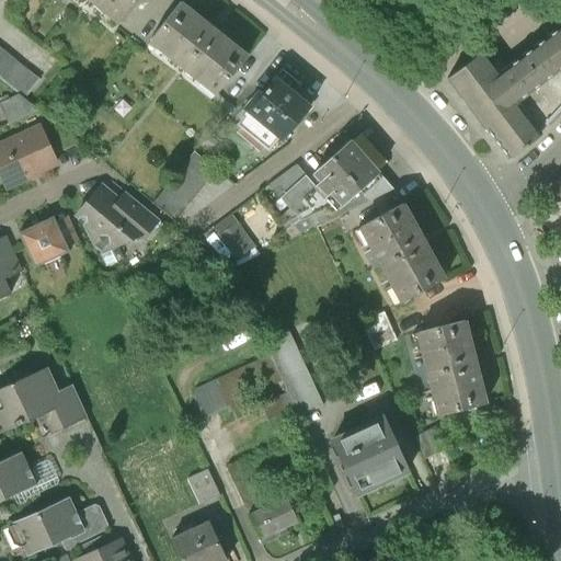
[(88,0),(118,24),(137,0),(88,0)]
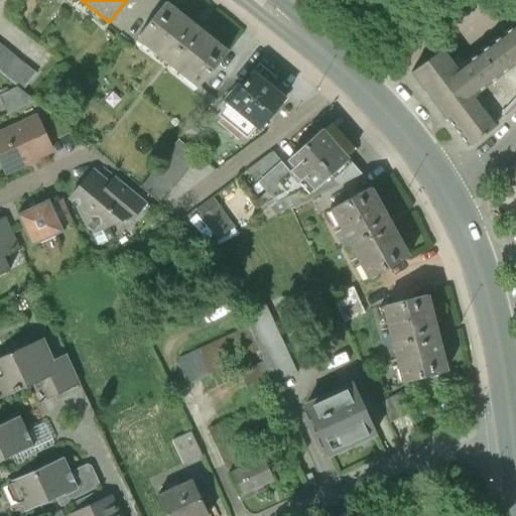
[(166,4),(138,39),(200,88),(227,52),(166,4)]
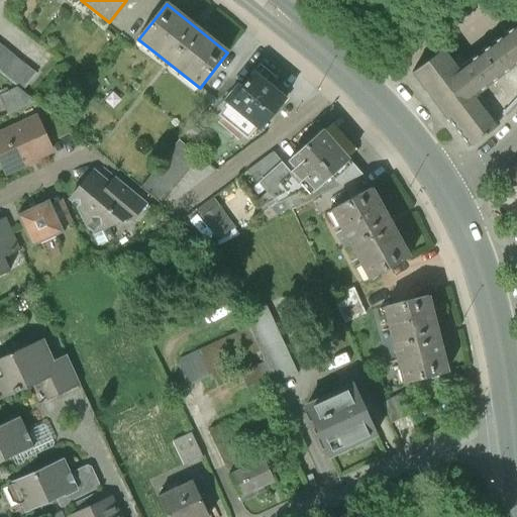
[(441,49),(411,73),(468,147),(498,124),(497,123),(516,100),(516,24),(456,71),(441,49)]
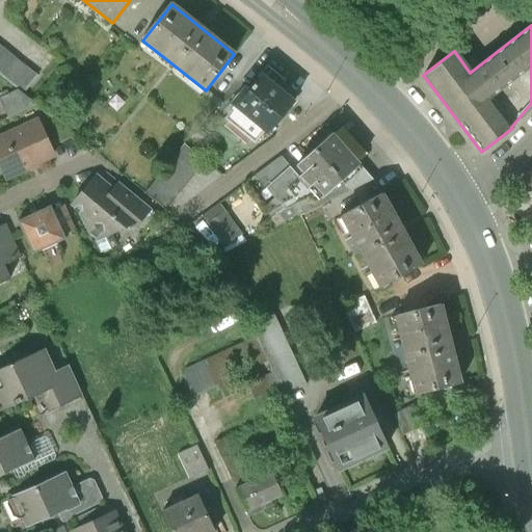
[(0,45),(0,75),(18,89),(27,97),(42,79),(0,45)]
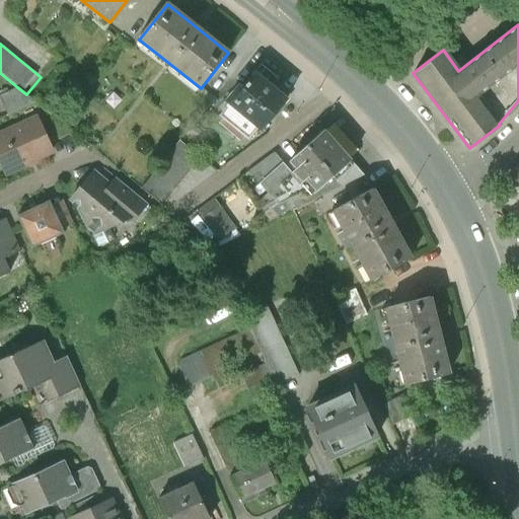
[(225,112),(220,117),(249,140),(260,128),(263,130),(288,99),(255,74),(243,89),(239,86),(222,108),(225,112)]
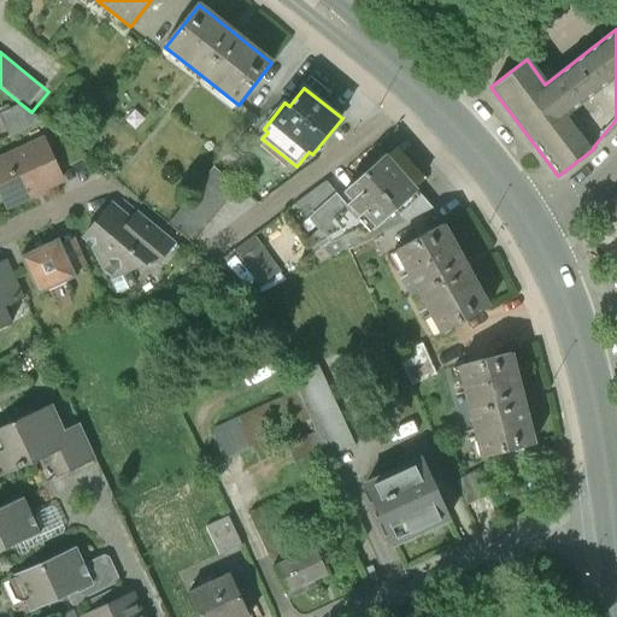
[(21,104),(0,113),(11,137),(46,123),(31,112),(21,104)]
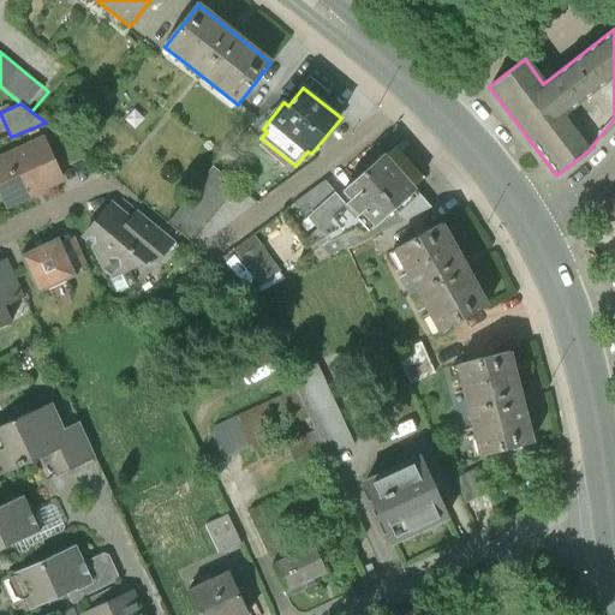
[(42,139),(0,157),(0,196),(5,207),(61,181),(42,139)]
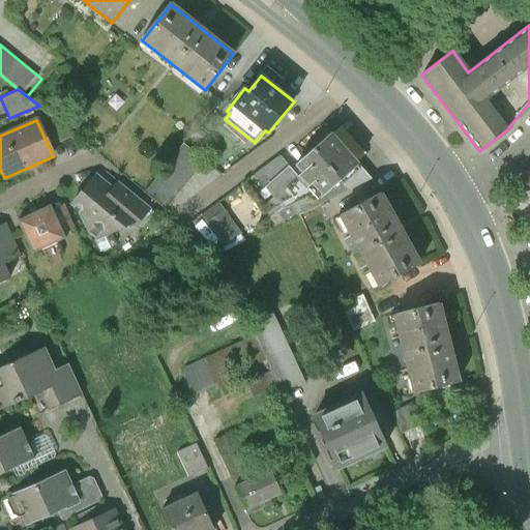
[(313,150),(296,166),(303,174),(298,178),(314,196),(318,201),(340,181),(343,184),(360,169),(350,151),(343,144),(327,131),(310,148),(313,150)]
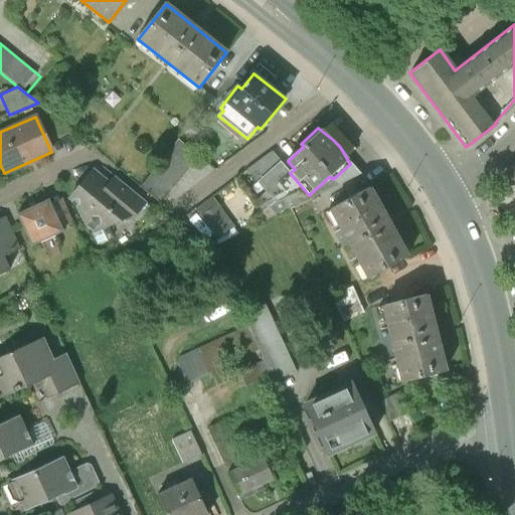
[(178,140),(141,188),(161,204),(199,157),(178,140)]
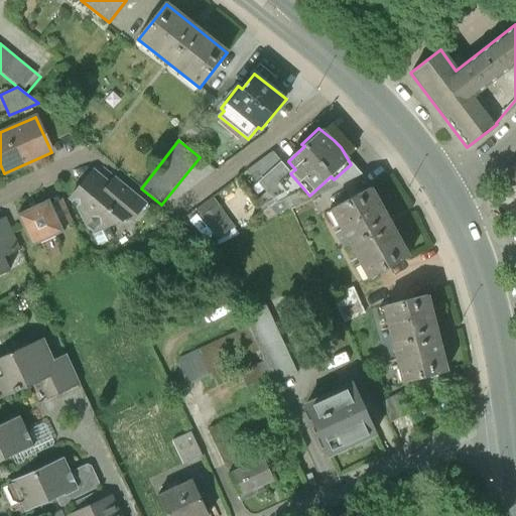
[(290,173),(271,153),(246,172),(275,205),(305,190),(290,173)]
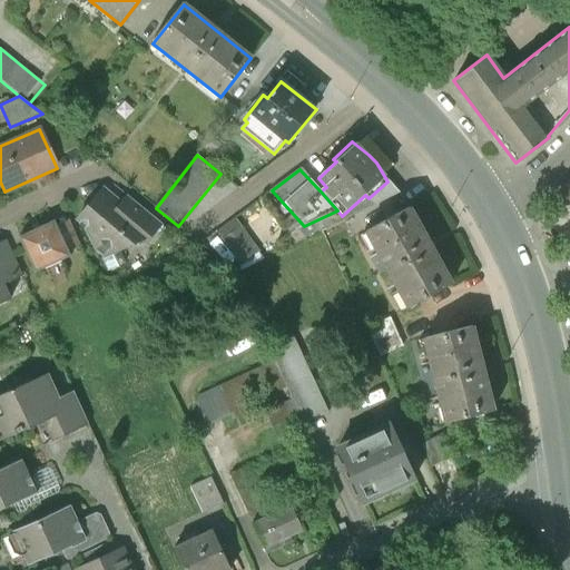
[(137,241),(146,229),(121,208),(102,193),(88,209),(80,214),(97,248),(100,251),(105,255),(118,248),(126,245),(127,248),(130,249),(138,246),(139,243),(137,241)]
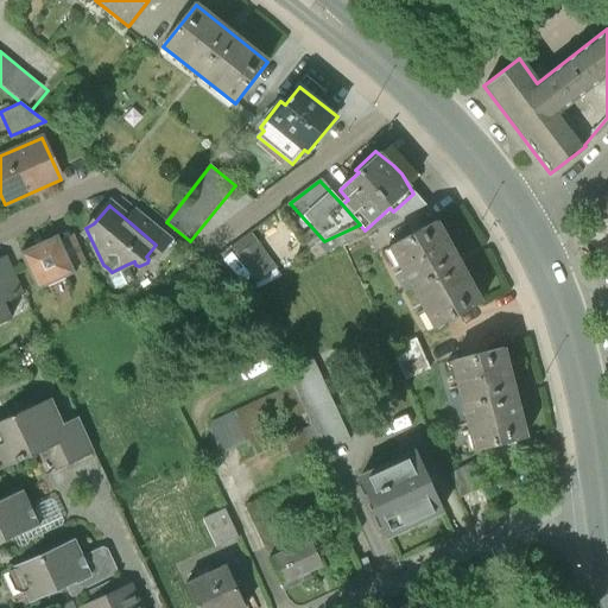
[(138,210),(130,222),(156,245),(162,248),(171,238),(138,210)]
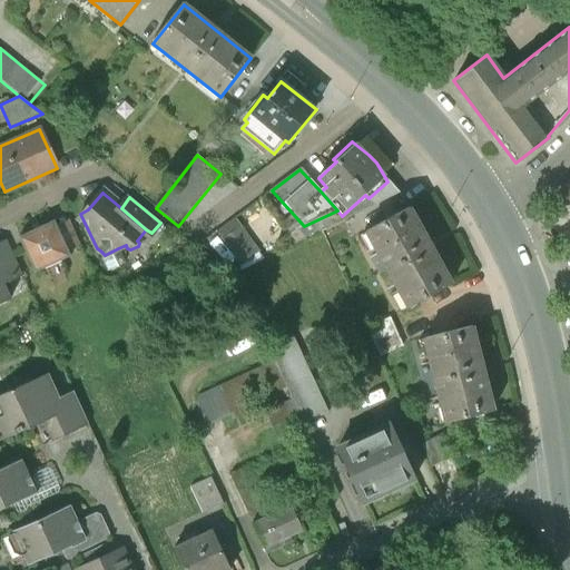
[(411,209),(365,234),(405,308),(452,284),(411,209)]
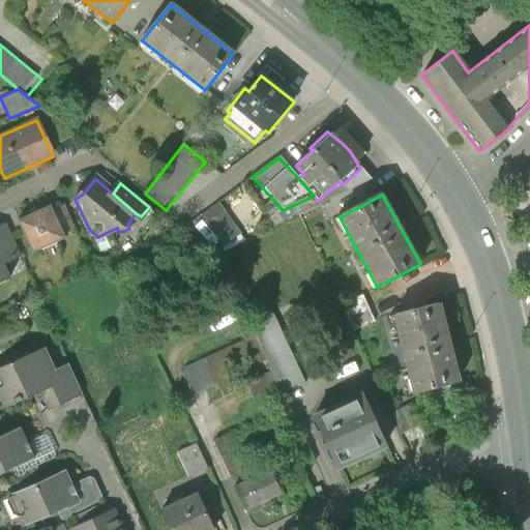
[(50,205),(18,221),(32,254),(65,238),(63,234),(52,210),(50,205)]
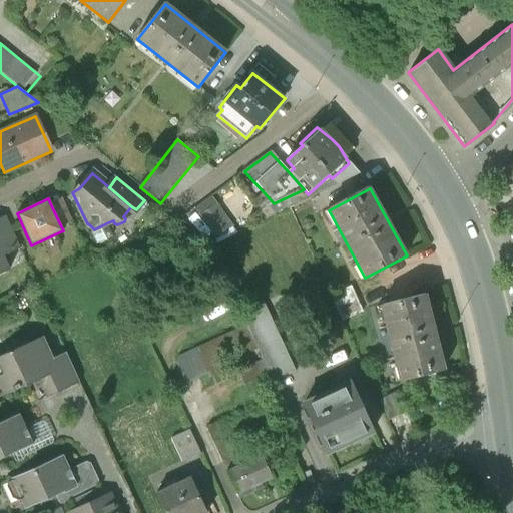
[(61,198),(50,203),(61,226),(71,222),(61,198)]
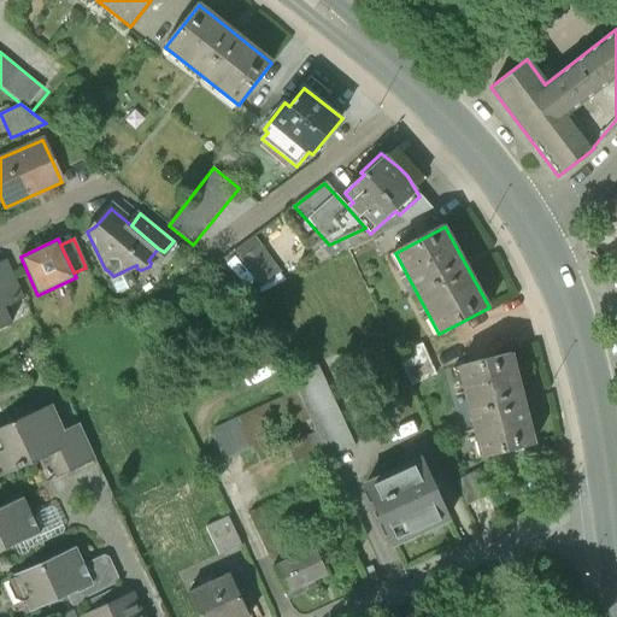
[(259,247),(240,262),(259,286),(278,272),(259,247)]
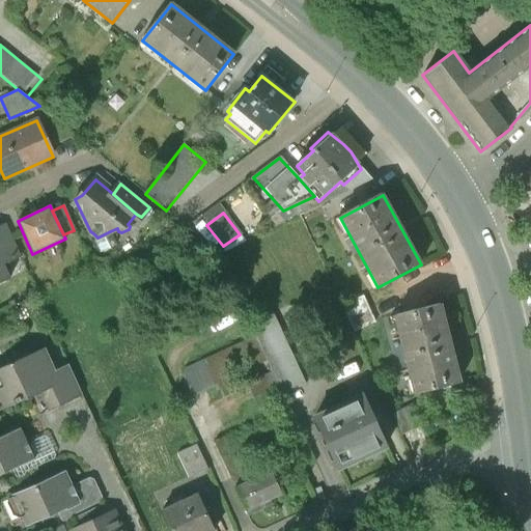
[(0,282),(9,279),(3,264),(7,262),(7,263),(20,258),(4,224),(0,225),(0,282)]
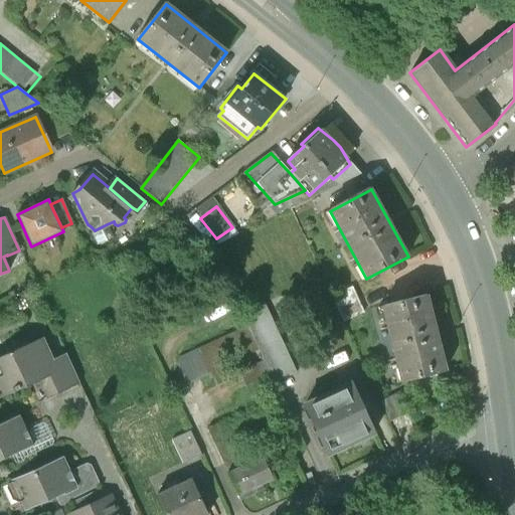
[(111,235),(107,224),(95,230),(91,226),(97,241),(111,235)]
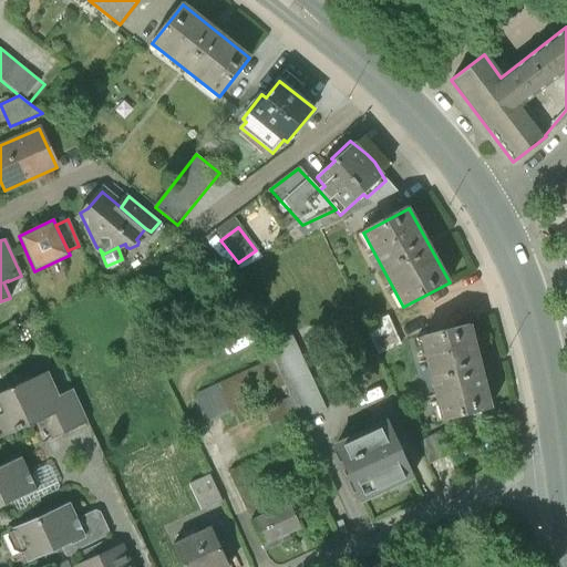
[(389,313),(364,326),(379,353),(403,341),(389,313)]
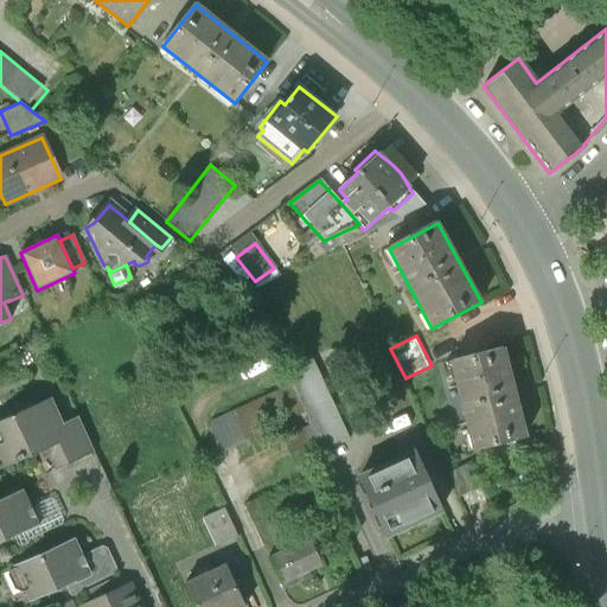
[(508,347),(452,362),(474,449),(529,436),(508,347)]
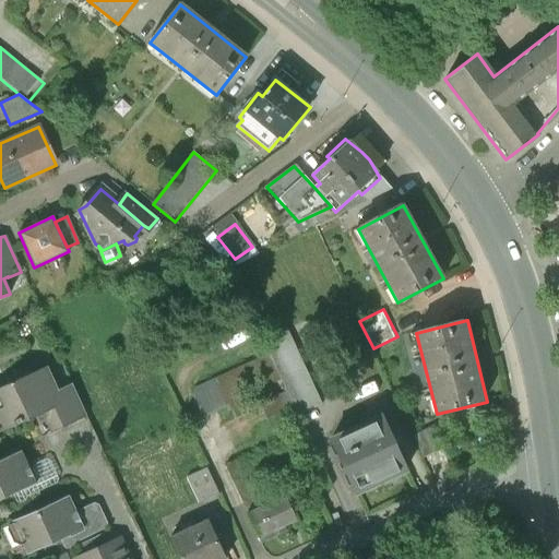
[(296,407),(299,417),(322,407),(287,331),(265,341),(273,357),(288,391),(296,407)]
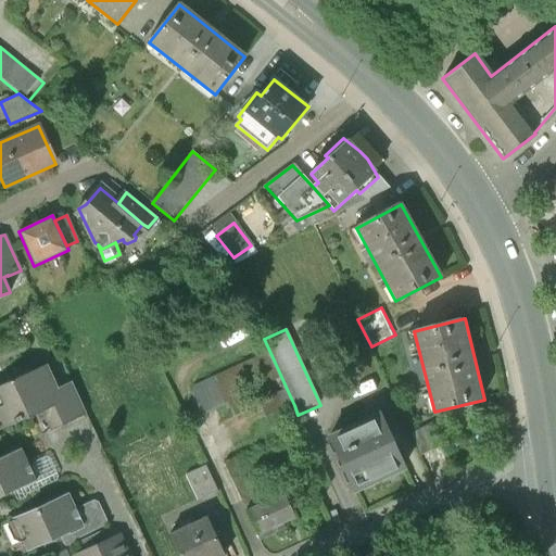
[(264,339),(196,369),(202,386),(272,355),(264,339)]
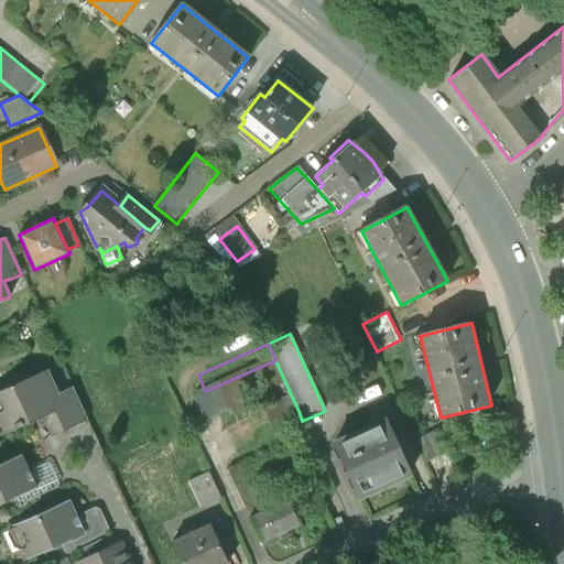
[(49,370),(0,392),(0,422),(6,434),(42,418),(51,436),(87,420),(73,389),(60,394),(49,370)]
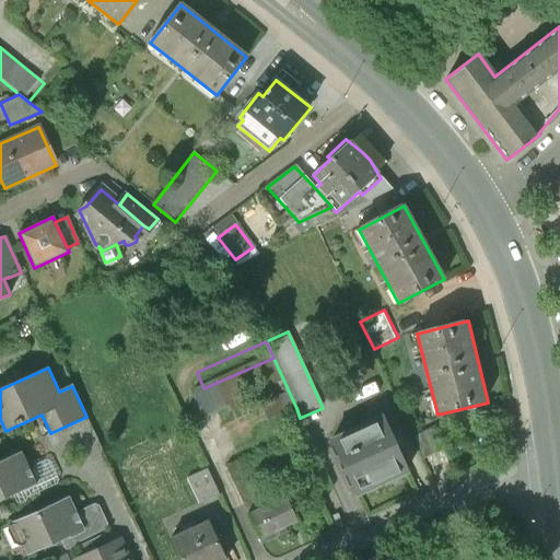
[(289,392),(259,405),(267,421),(296,408),(289,392)]
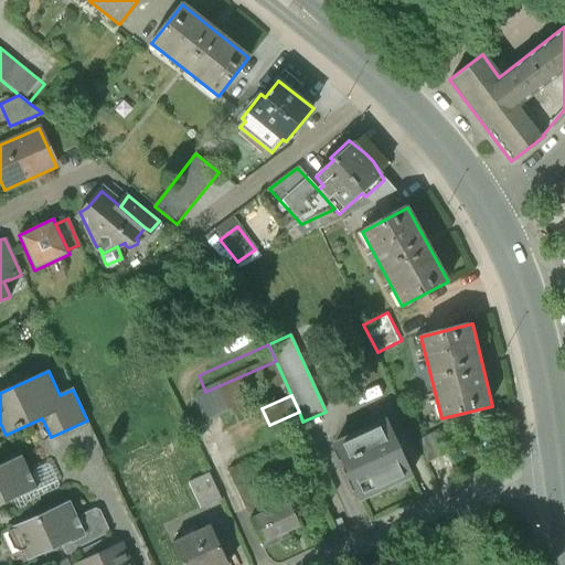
[(385,422),(334,444),(358,498),(409,476),(385,422)]
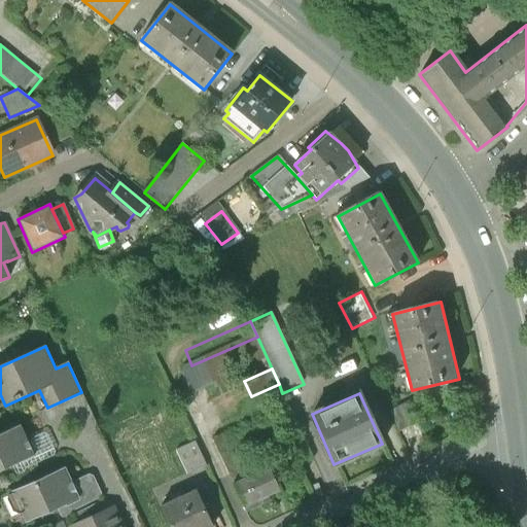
[(408,401),(389,411),(398,431),(418,422),(408,401)]
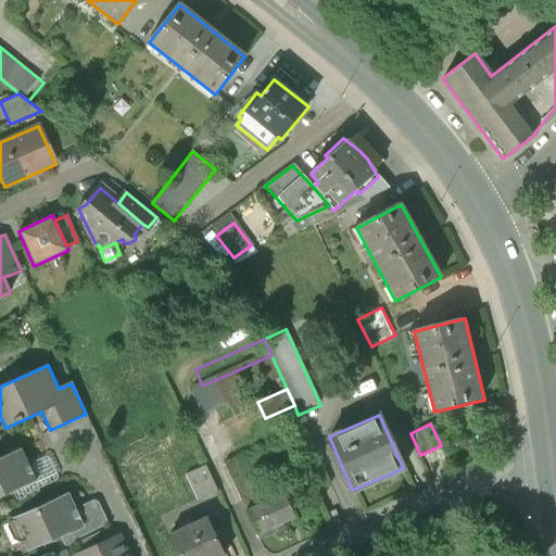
[(21,449),(0,458),(0,496),(36,481),(21,449)]
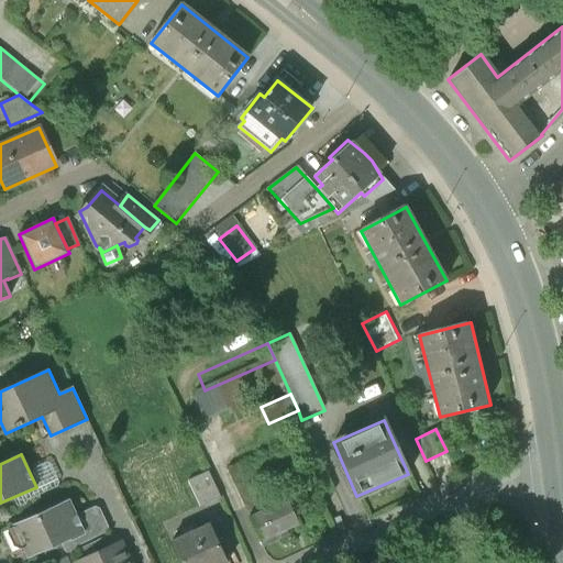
[(208,471),(187,479),(199,506),(220,497),(208,471)]
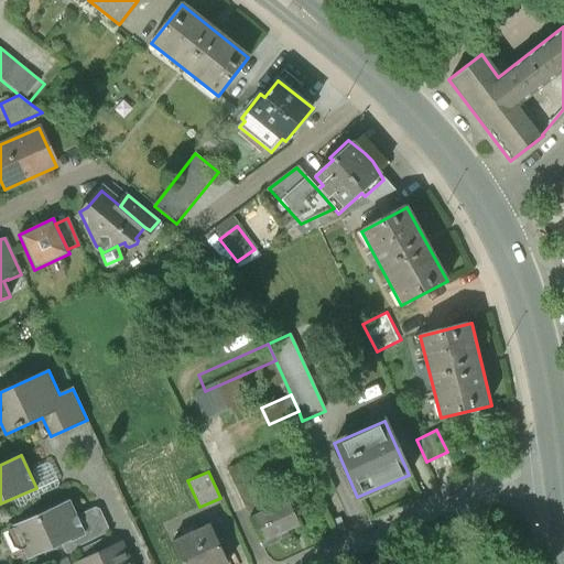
[(286,499),(248,517),(260,542),(299,524),(286,499)]
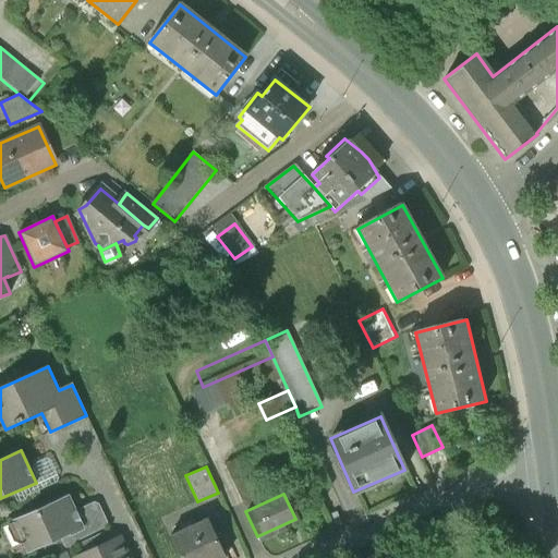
[(69,496),(13,521),(27,553),(62,537),(68,534),(84,526),(69,496)]
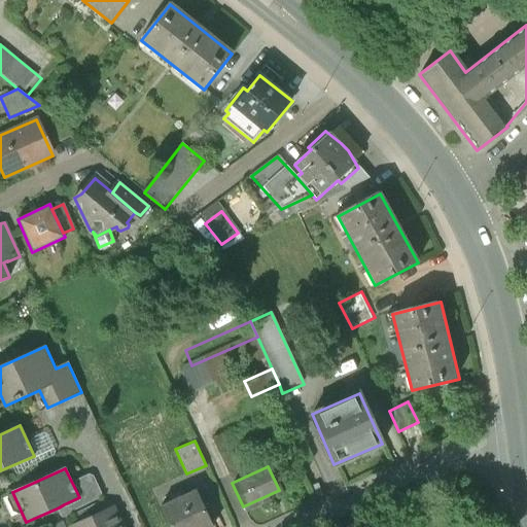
[(64,504),(59,507),(58,511),(61,517),(63,518),(70,516),(71,513),(99,499),(101,495),(92,477),(88,476),(76,481),(75,485),(80,496),(79,499),(66,505),(64,504)]
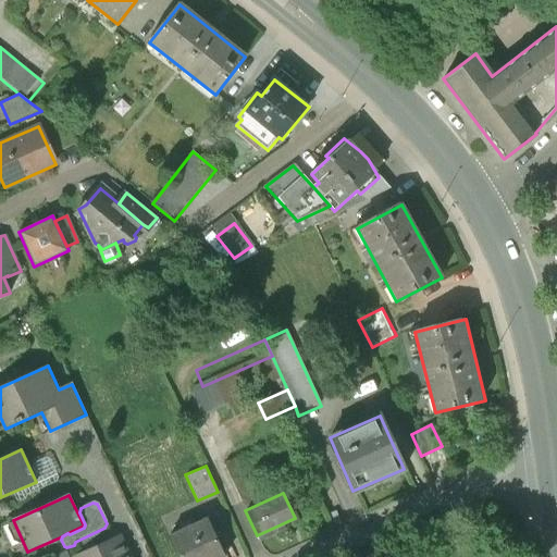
[(221,556),(205,519),(169,534),(178,556),(221,556)]
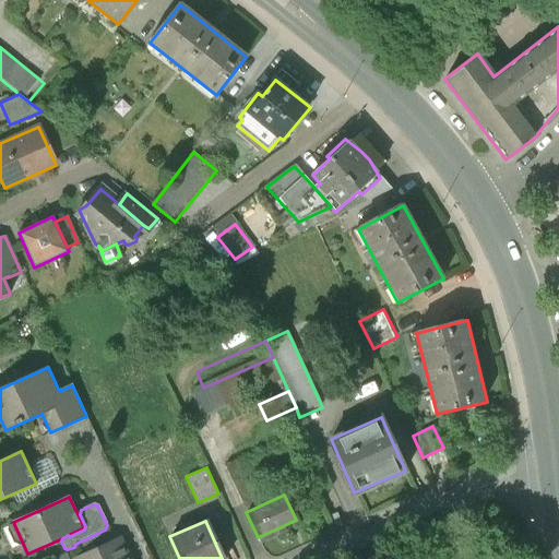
[(106,532),(78,545),(83,558),(126,558),(117,539),(110,543),(106,532)]
